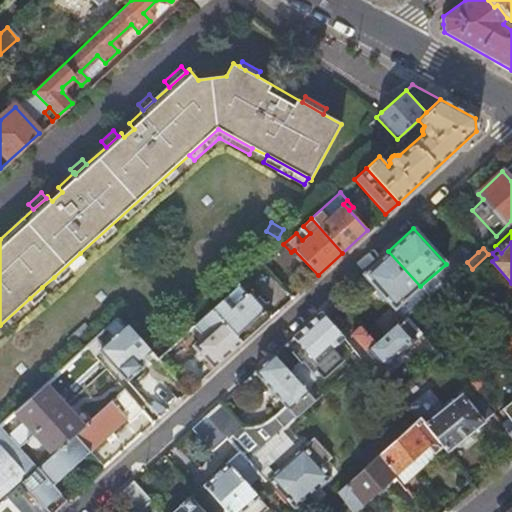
[(420,286),(388,251),(363,273),(404,319),(408,316),(430,296),(420,286)]
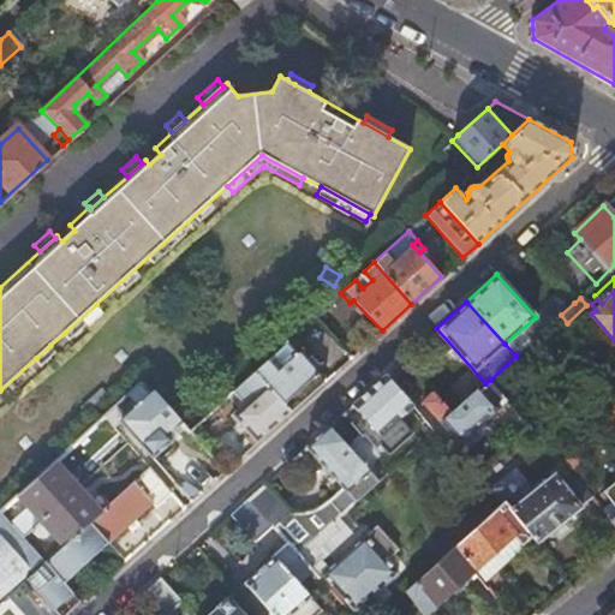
[(101,310),(96,304),(65,333),(70,338),(101,310)]
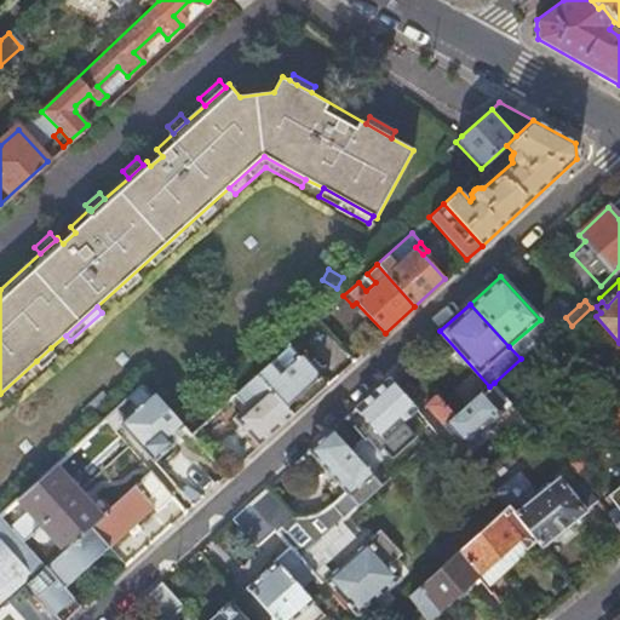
[(352,329),(332,306),(317,320),(338,342),(352,329)]
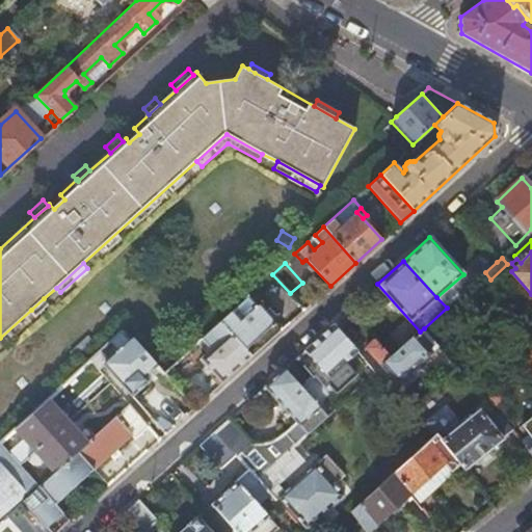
[(250,357),(281,330),(249,296),(219,323),(250,357)]
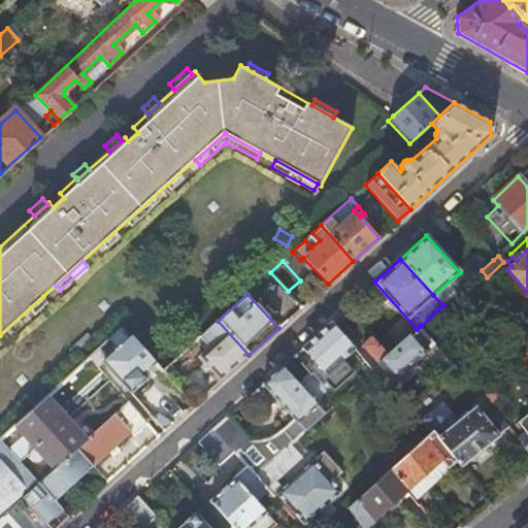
[(43,296),(31,307),(35,312),(47,301),(43,296)]
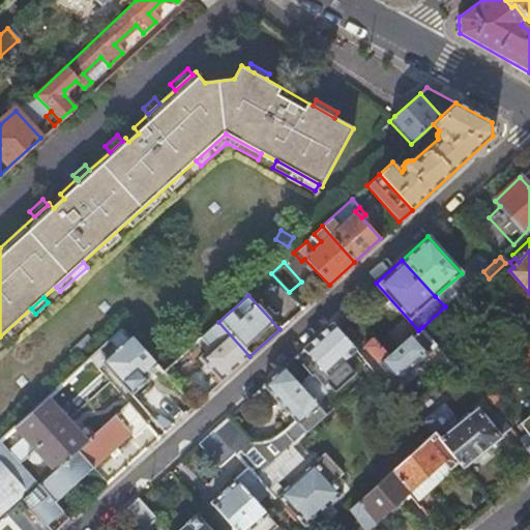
[(221,382),(249,356),(218,322),(209,330),(217,341),(198,358),(221,382)]
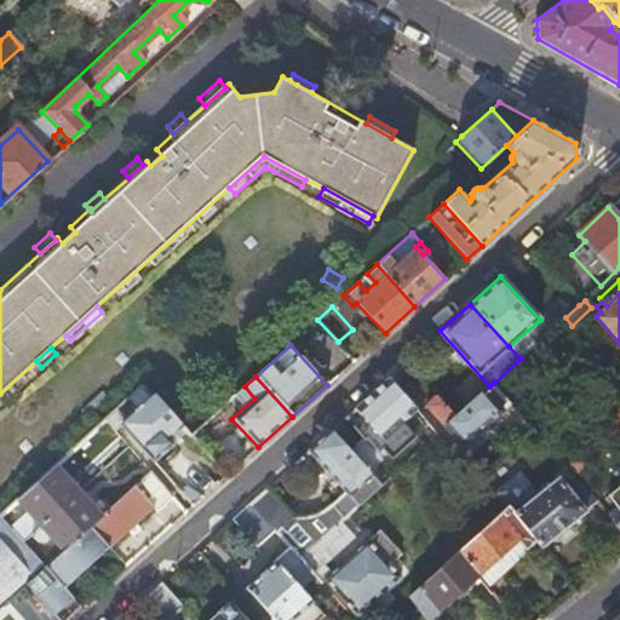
[(403,422),(418,408),(390,377),(356,407),(367,420),(356,429),(366,440),(351,452),(368,470),(389,452),(394,457),(415,436),(403,422)]
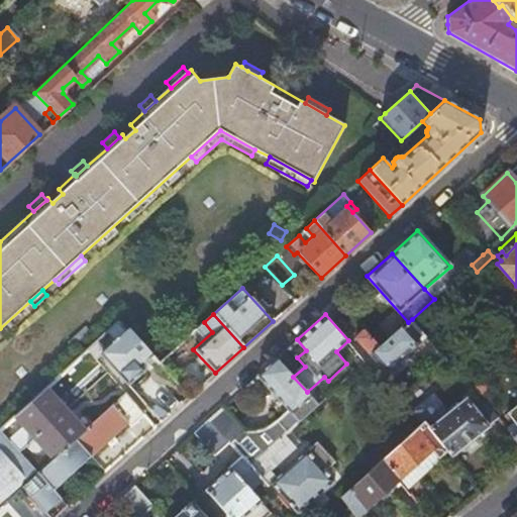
[(412,319),(408,322),(380,347),(364,330),(354,337),(387,372),(426,335),(412,319)]
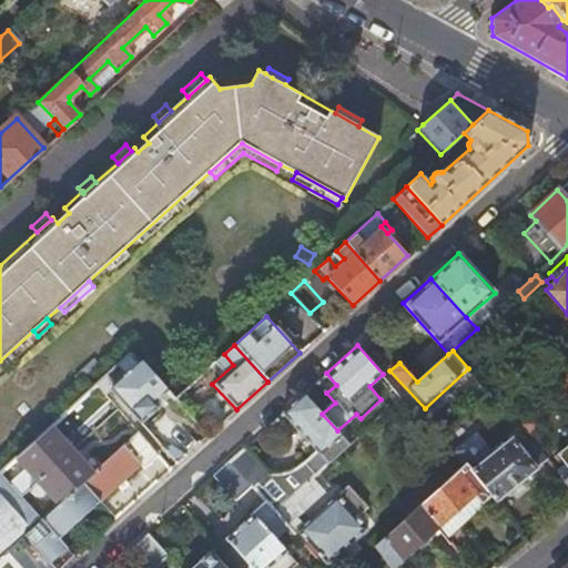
[(155,403),(168,391),(144,365),(142,362),(111,389),(141,424),(159,406),(155,403)]
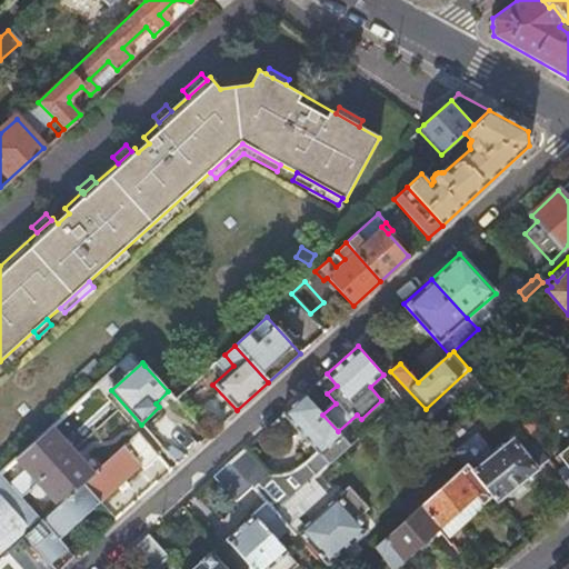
[(568,370),(553,386),(568,405),(568,370)]
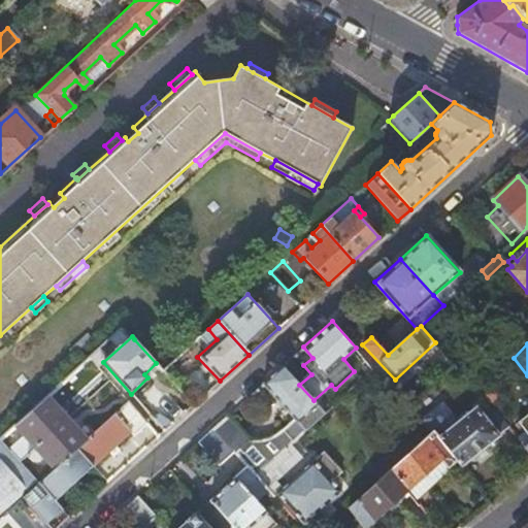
[(451,385),(463,373),(455,364),(442,375),(451,385)]
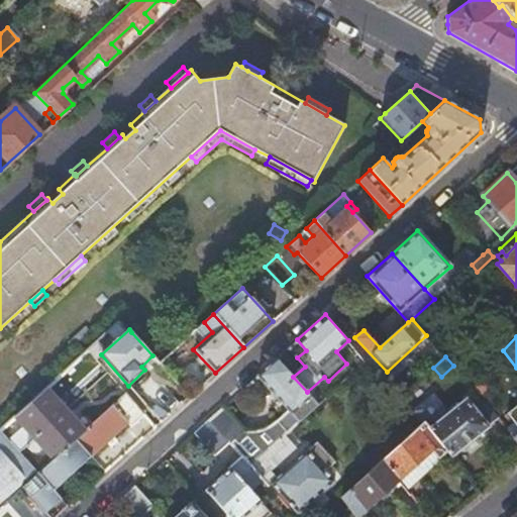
[(299,422),(318,405),(307,392),(293,377),(277,357),(256,376),(299,422)]
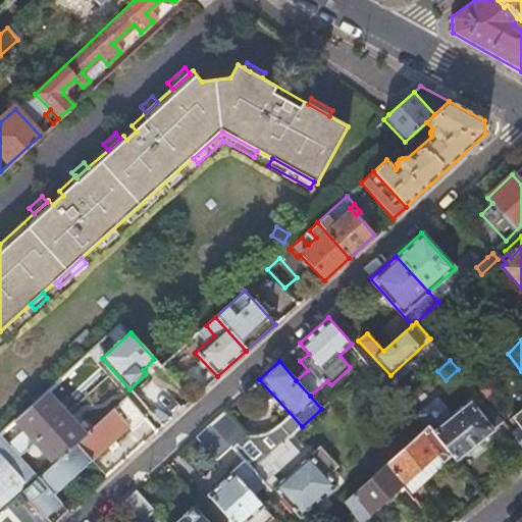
[(47,392),(14,422),(35,444),(67,413),(47,392)]
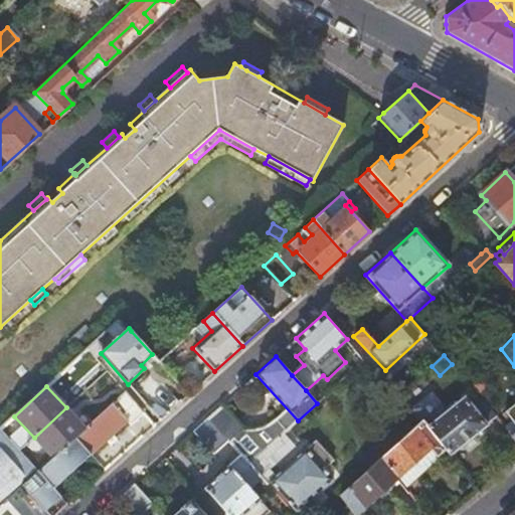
[(145,412),(125,390),(84,427),(73,438),(91,456),(127,422),(130,425),(145,412)]
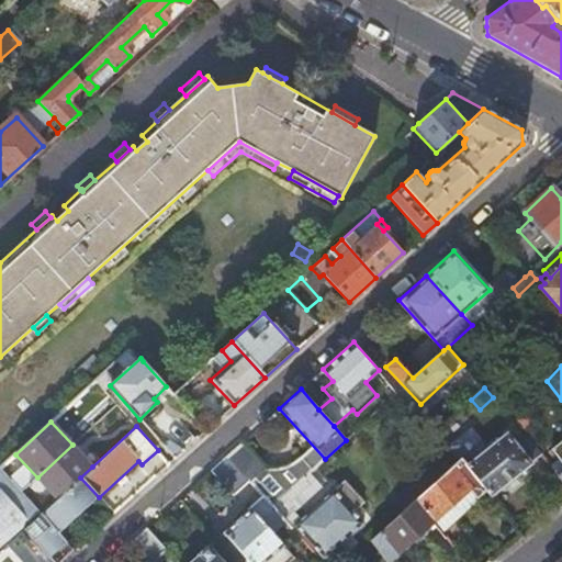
[(474,474),(492,497),(532,463),(531,462),(542,453),(524,430),(513,439),(508,434),(479,456),(471,447),(464,451),(461,448),(451,456),(458,462),(461,459),(474,474)]
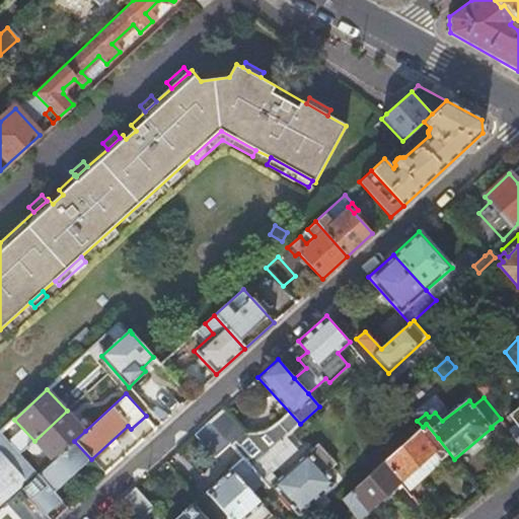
[(251,467),(286,436),(296,428),(291,426),(286,425),(279,426),(267,429),(256,431),(251,431),(244,430),(224,408),(209,421),(230,444),(243,459),(251,467)]
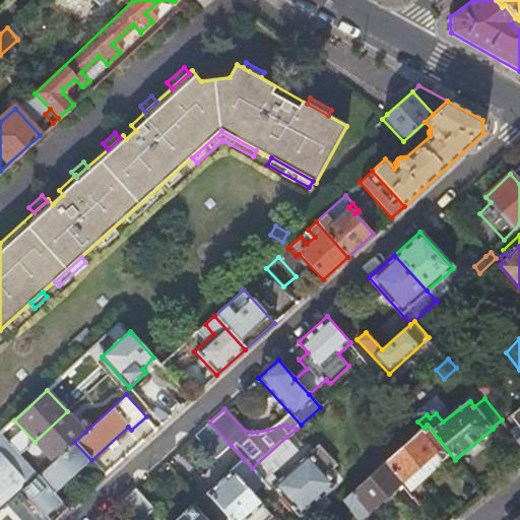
[(519,443),(519,409),(512,415),(515,419),(507,426),(519,443)]
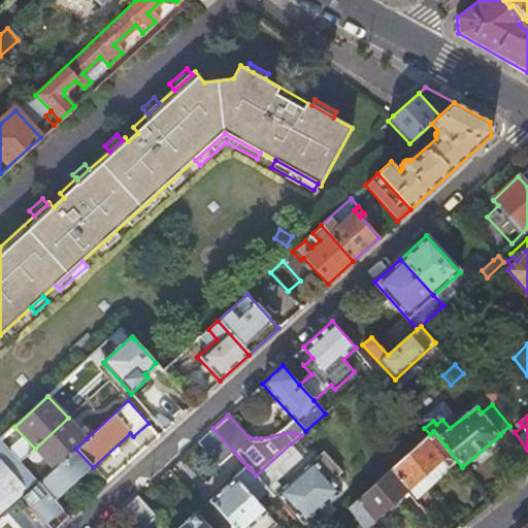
[(87,438),(68,418),(35,449),(53,468),(75,449),(87,438)]
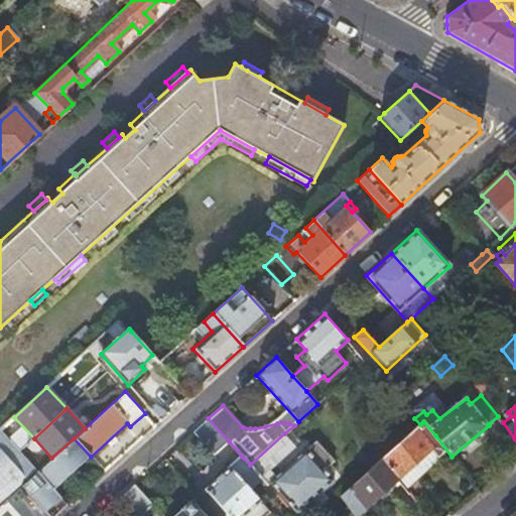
[(382,459),(420,424),(414,418),(411,414),(350,470),(359,480),(382,459)]
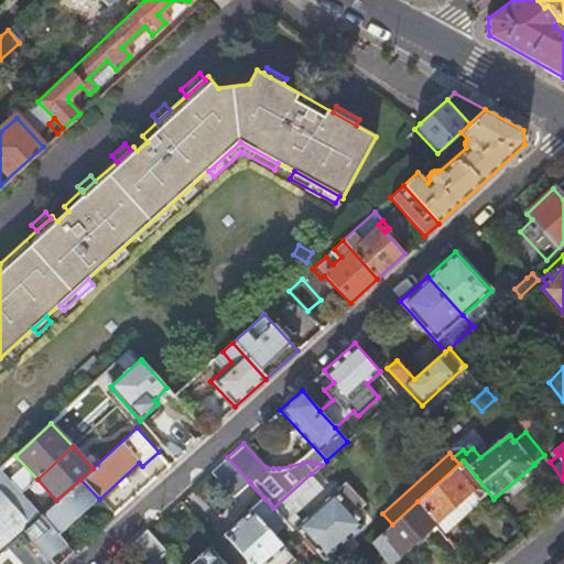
[(250,483),(227,457),(213,470),(235,496),(250,483)]
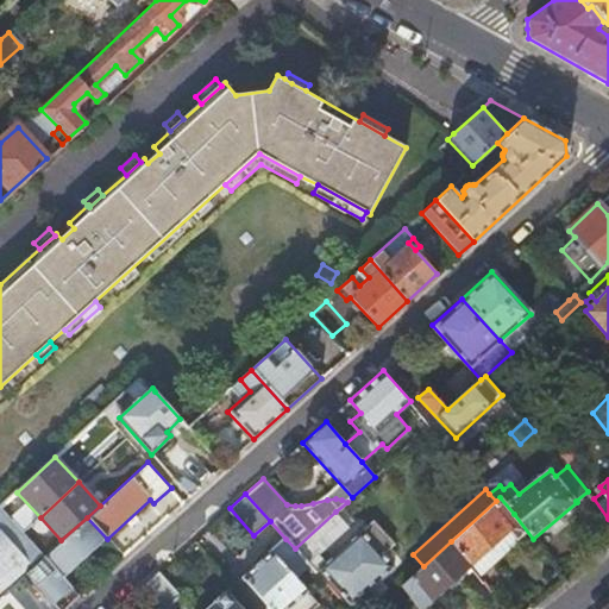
[(504,521),(514,514),(500,497),(496,501),(451,541),(471,564),(510,529),(504,521)]
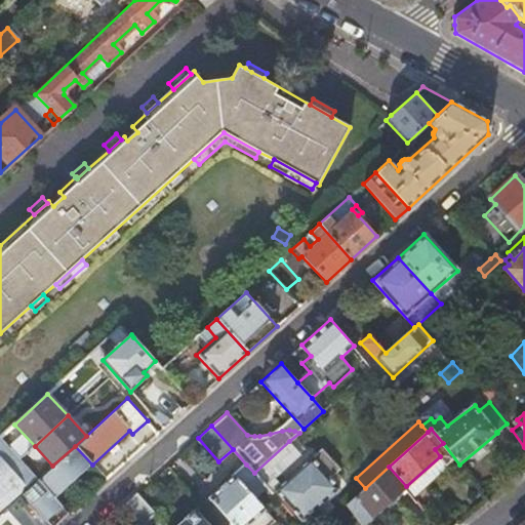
[(0,513),(6,509),(21,494),(30,487),(36,481),(37,480),(19,460),(0,439),(0,513)]
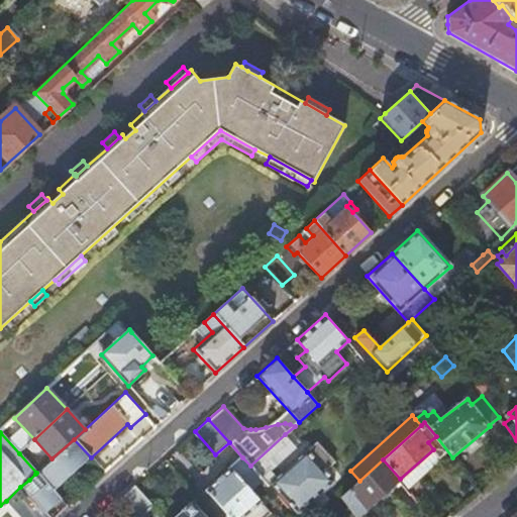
[(262,479),(269,486),(272,483),(299,513),(334,481),(333,480),(340,474),(330,462),(328,464),(320,454),(314,459),(307,450),(278,477),(271,470),(296,446),(285,434),(250,466),(262,479)]
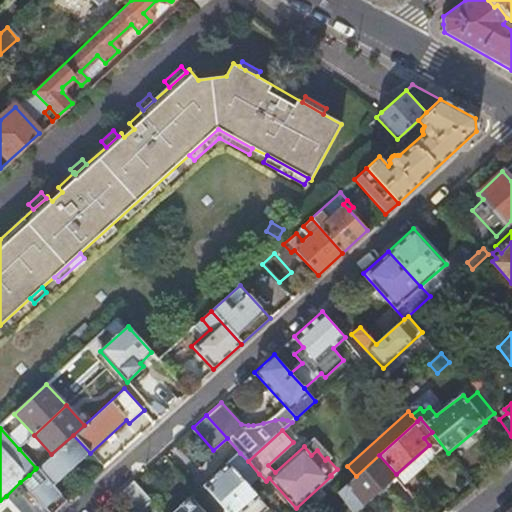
[(406,488),(448,453),(432,432),(424,438),(429,445),(396,474),(406,488)]
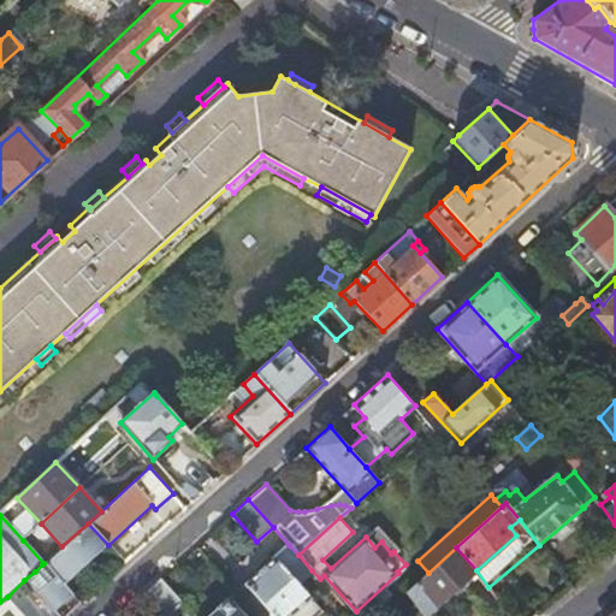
[(24,580),(55,615),(66,615),(82,603),(65,585),(108,545),(88,523),(61,546),(43,563),(42,564),(63,586),(55,593),(35,572),(24,580)]
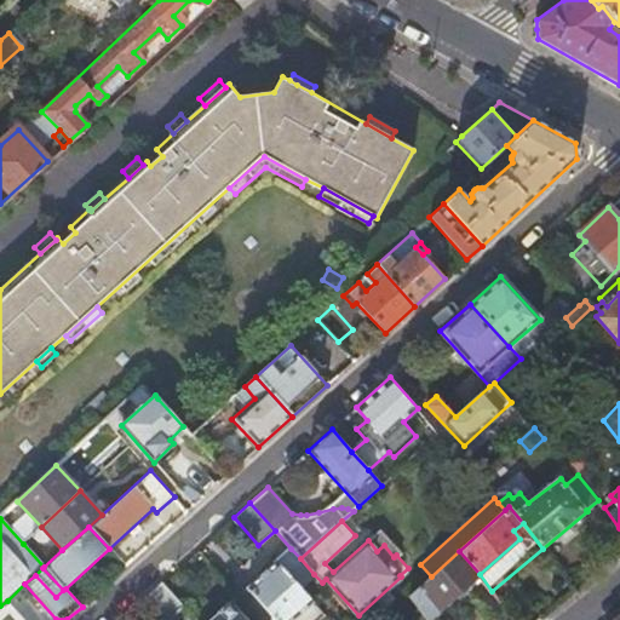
[(300,586),(314,574),(300,558),(291,549),(260,577),(252,584),(247,587),(276,619),(292,619),(314,601),(300,586)]
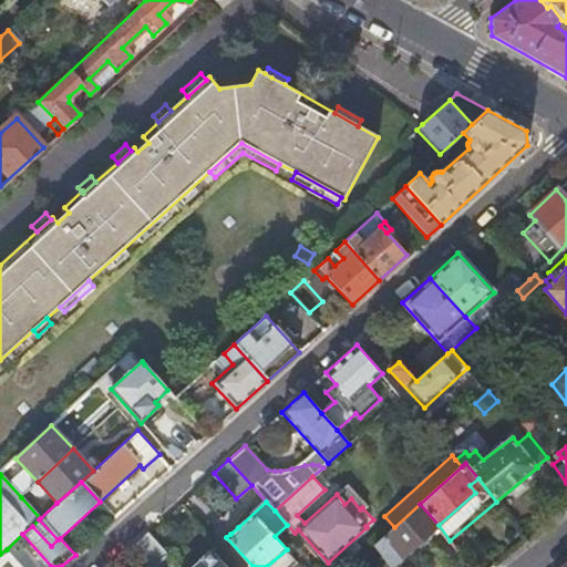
[(375,544),(393,566),(439,525),(420,504),(394,527),(375,544)]
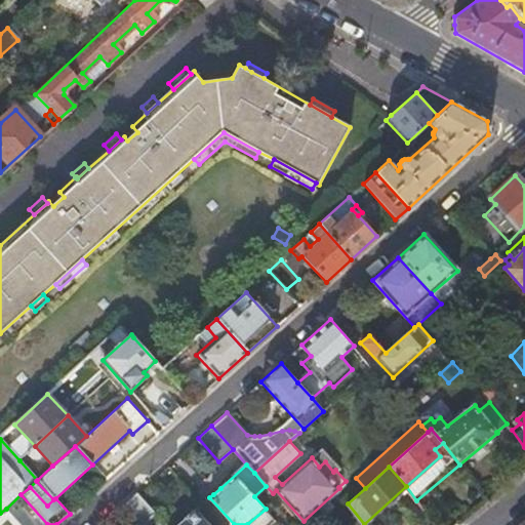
[(36,481),(30,487),(47,506),(53,499),(36,481)]
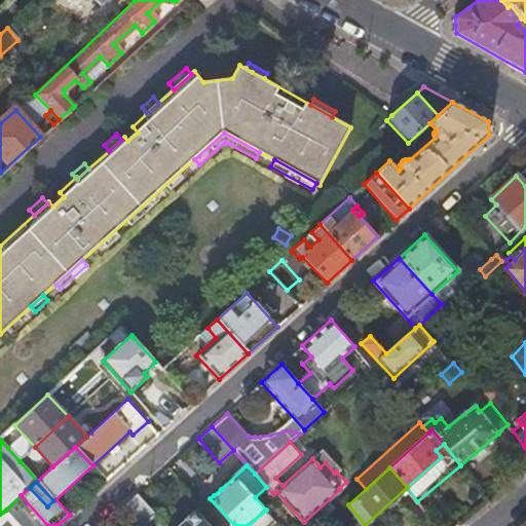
[(211,492),(214,495),(221,489),(218,485),(211,492)]
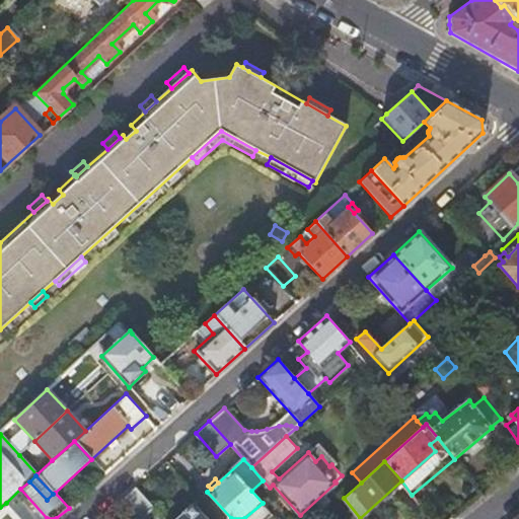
[(153,508),(135,488),(123,499),(141,518),(153,508)]
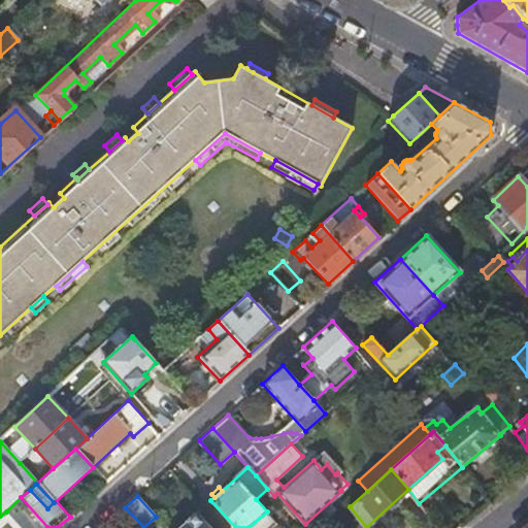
[(6,512),(21,527),(47,527),(21,497),(6,512)]
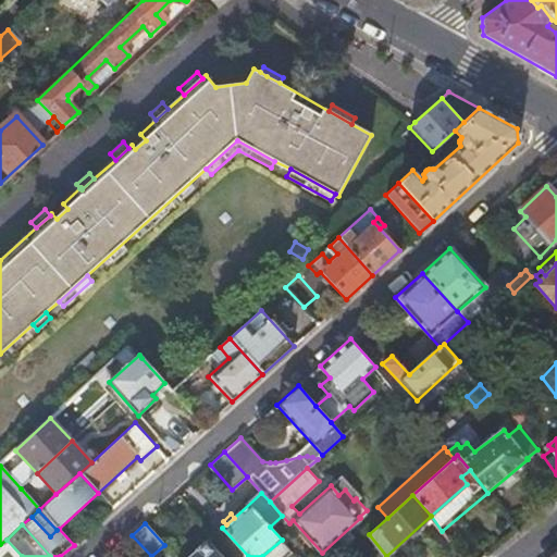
[(222,556),(208,542),(190,556),(222,556)]
